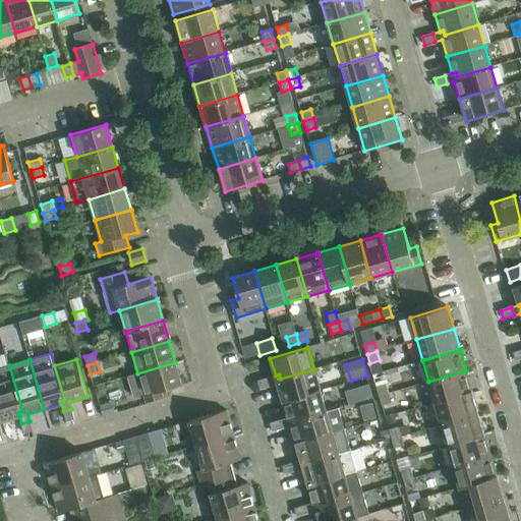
[(175,362),(137,373),(128,377),(134,397),(143,395),(147,403),(163,398),(161,391),(182,385),(175,362)]
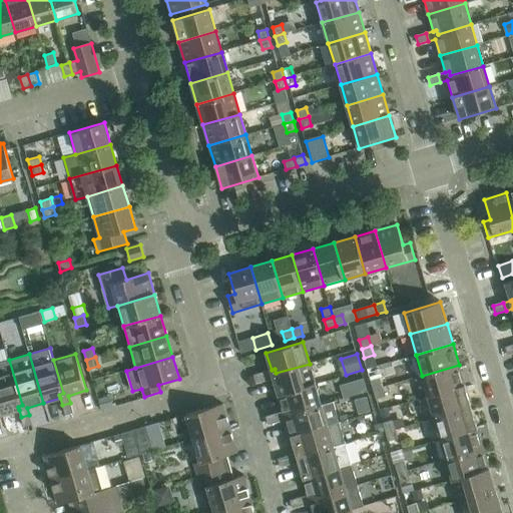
[(0,362),(0,407),(2,415),(19,410),(18,407),(22,405),(9,360),(0,362)]
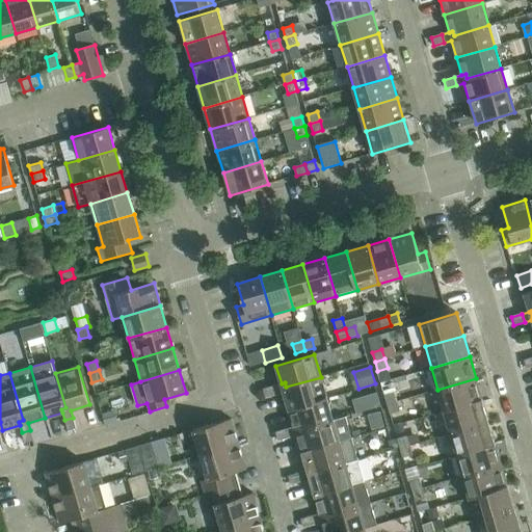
[(276,394),(284,392),(289,409),(327,398),(321,377),(286,387),(285,382),(282,383),(274,386),(276,394)]
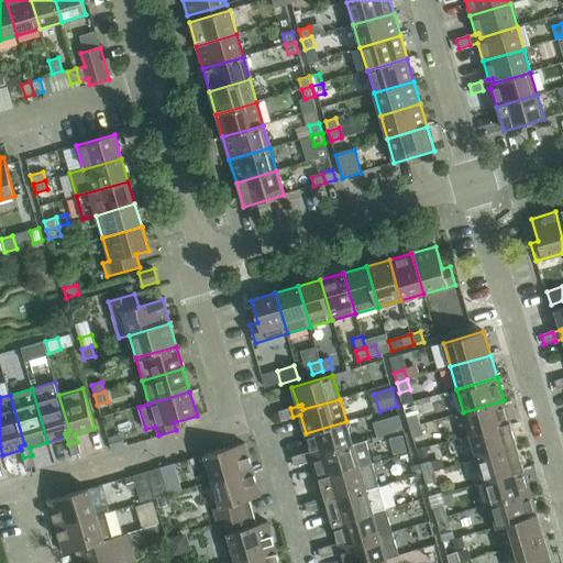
[(504,400),(463,412),(470,435),(510,423),(504,400)]
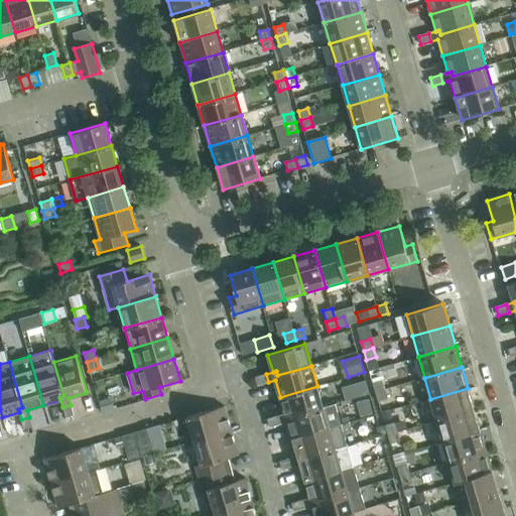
[(255,377),(258,385),(268,382),(266,374),(255,377)]
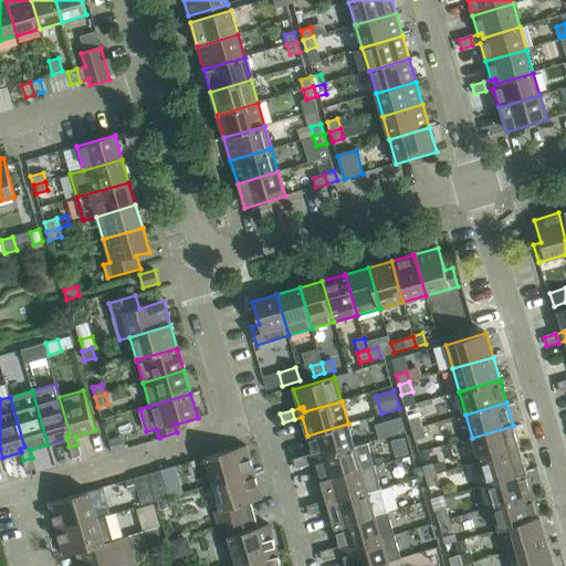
[(409,420),(412,430),(422,427),(419,417),(409,420)]
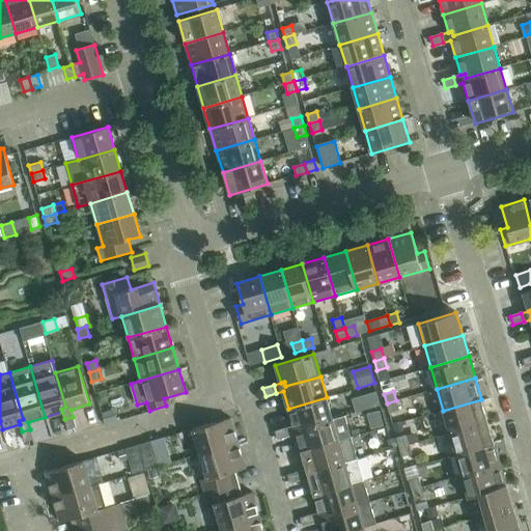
[(375,392),(366,395),(370,409),(380,406),(375,392)]
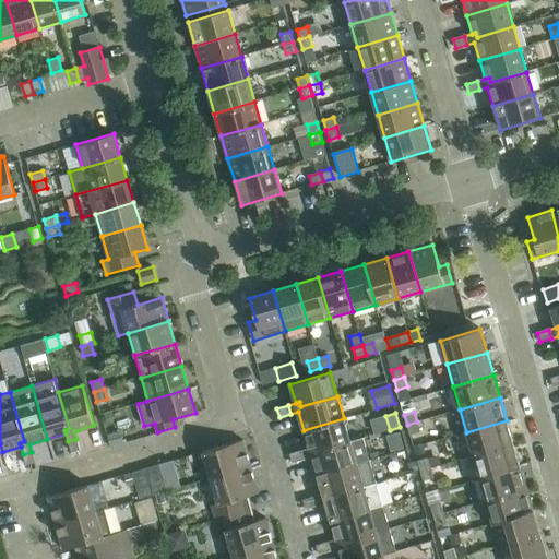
[(344,418),(304,430),(309,449),(312,448),(313,452),(351,441),(344,418)]
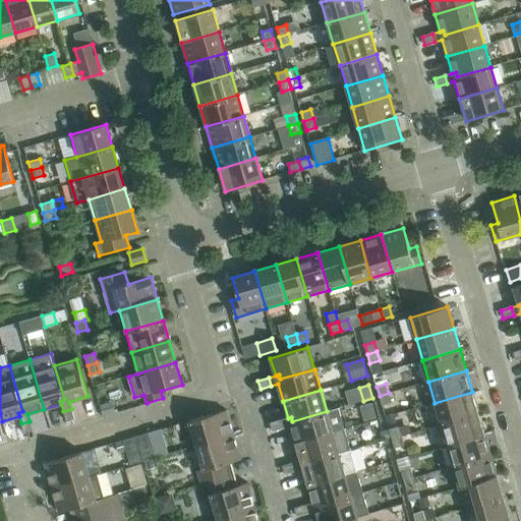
[(472,392),(435,403),(441,424),(478,413),(472,392)]
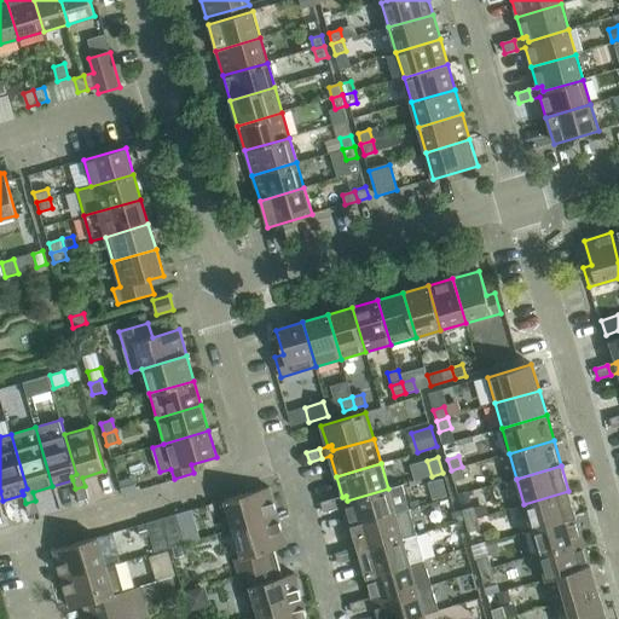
[(462,467),(451,470),(453,481),(466,478),(462,467)]
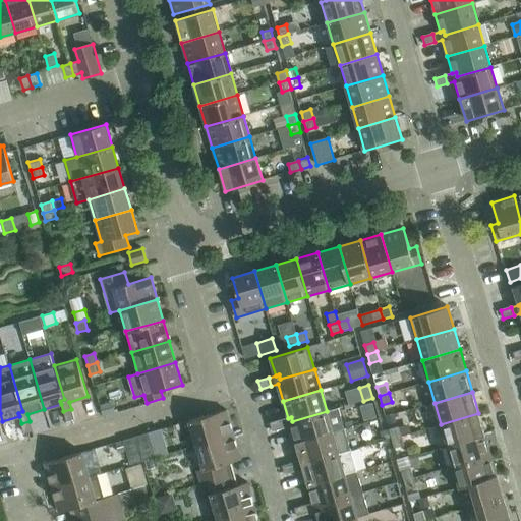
[(372,404),(360,407),(364,421),(375,418),(372,404)]
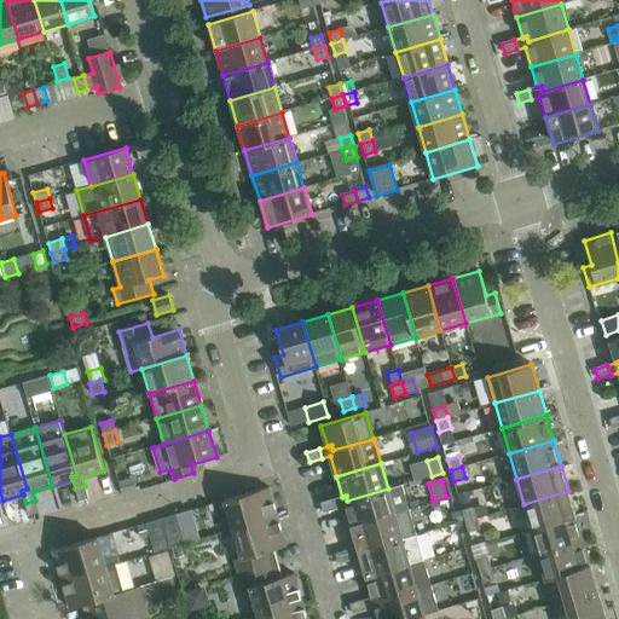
[(336,509),(345,507),(351,527),(409,510),(401,485),(388,489),(347,501),(346,496),(342,497),(334,499),(336,509)]
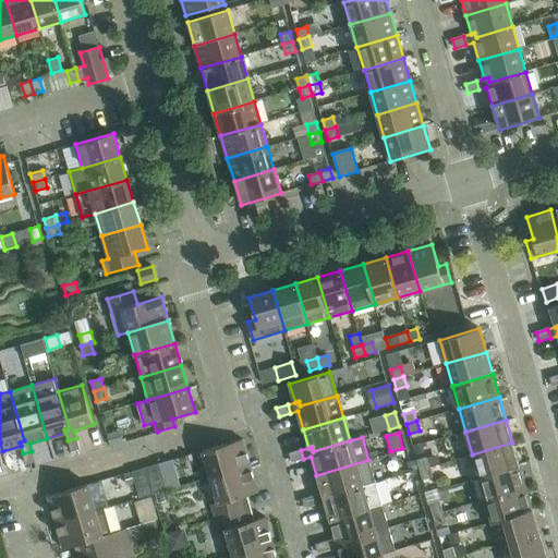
[(71,451),(80,449),(76,438),(68,440),(71,451)]
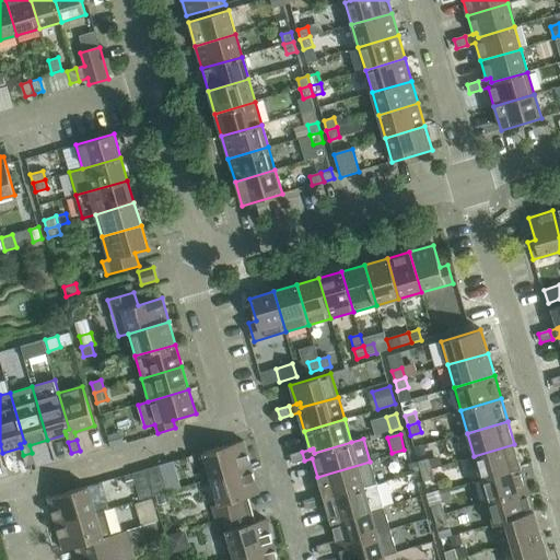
[(203,453),(211,479),(252,467),(244,441),(203,453)]
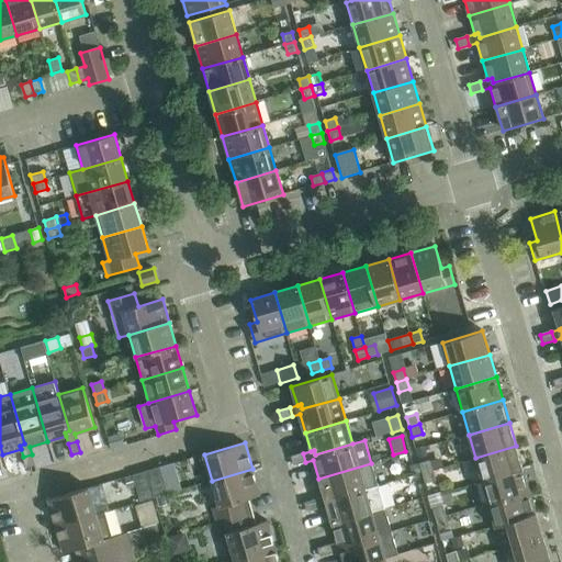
[(516,446),(475,458),(482,481),(523,469),(516,446)]
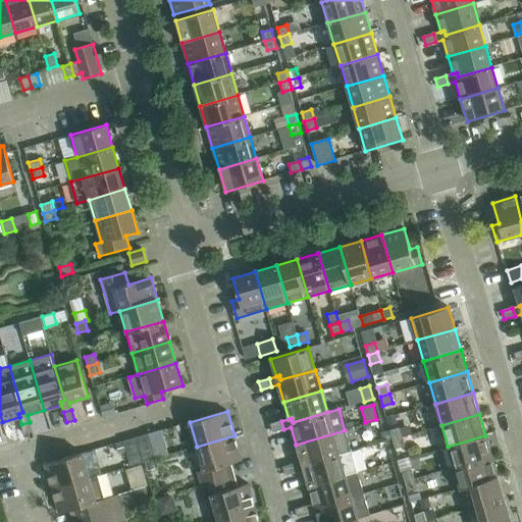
[(395,415),(386,417),(386,418),(388,425),(397,423),(395,415)]
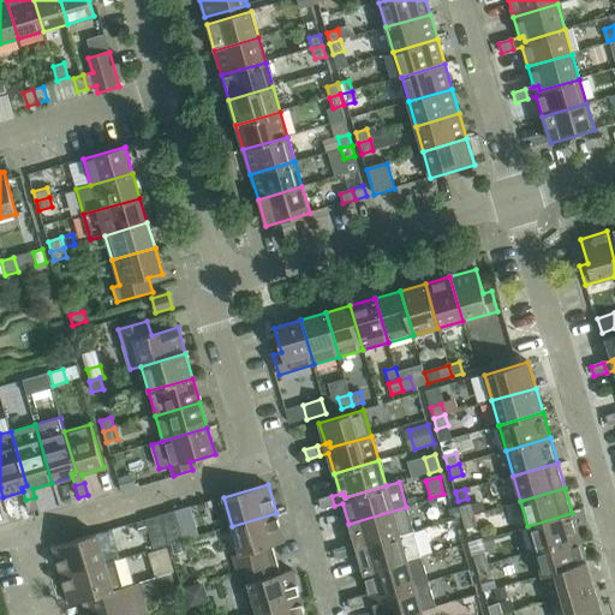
[(332,496),(318,500),(322,509),(334,506),(332,496)]
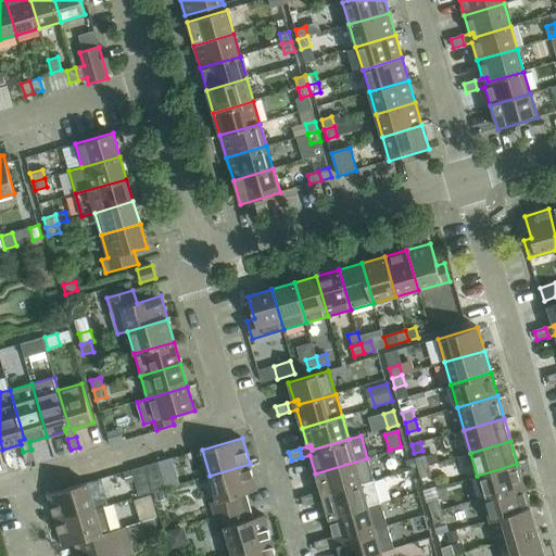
[(26,463),(35,460),(32,450),(23,452),(26,463)]
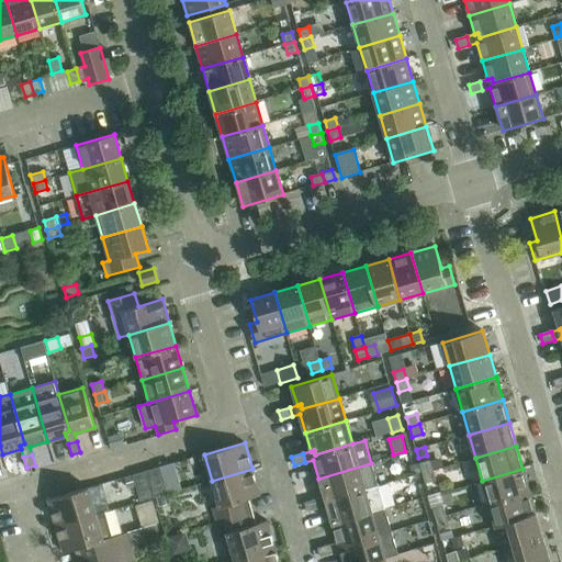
[(419,463),(423,473),(433,470),(430,460),(419,463)]
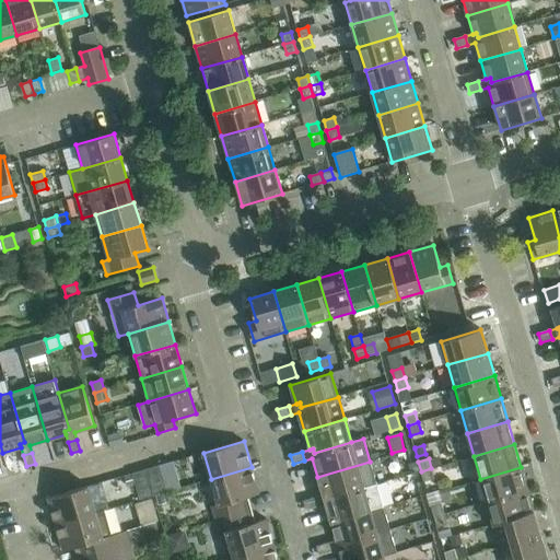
[(370,462),(317,477),(323,496),(326,494),(328,499),(377,485),(370,462)]
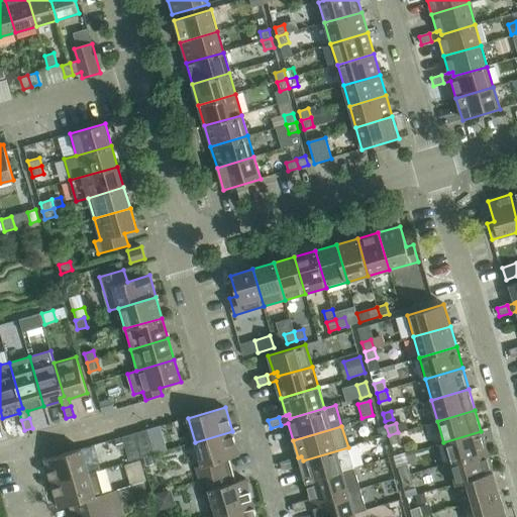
[(381,428),(377,429),(380,437),(387,435),(385,426),(381,428)]
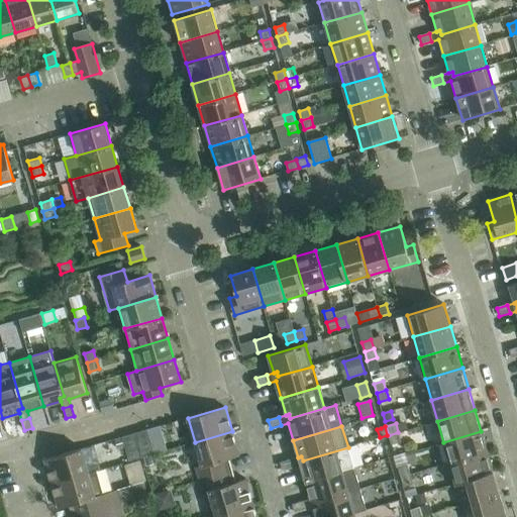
[(146,430),(134,433),(141,457),(153,454),(146,430)]
